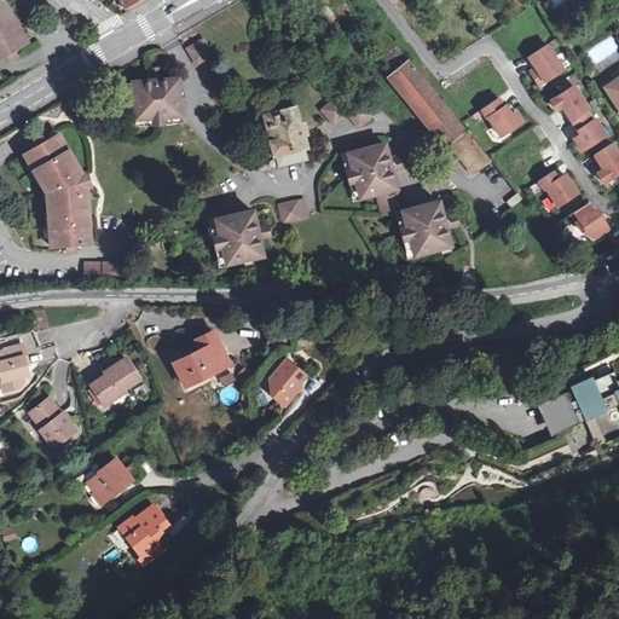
[(0,0),(0,58),(6,55),(9,57),(11,58),(15,58),(17,57),(17,55),(18,53),(16,48),(27,42),(5,3),(3,4),(1,0),(0,0)]
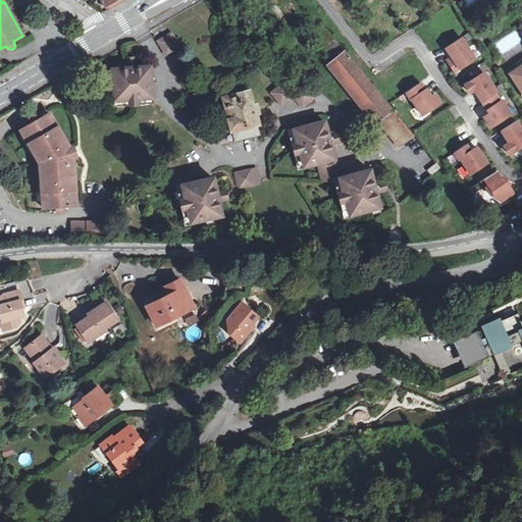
[(102,0),(108,9),(123,0),(102,0)]
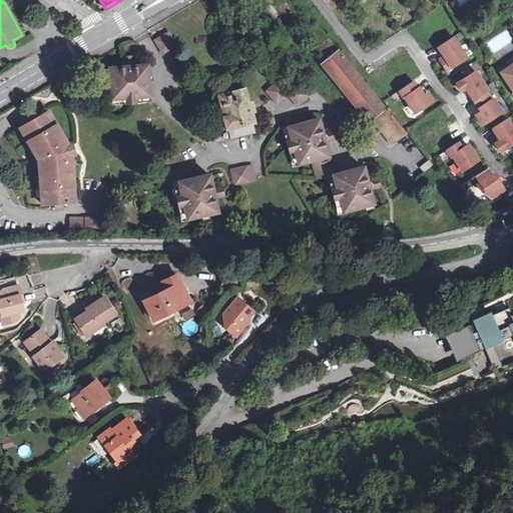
[(339,52),(314,21),(302,30),(328,61),(339,52)]
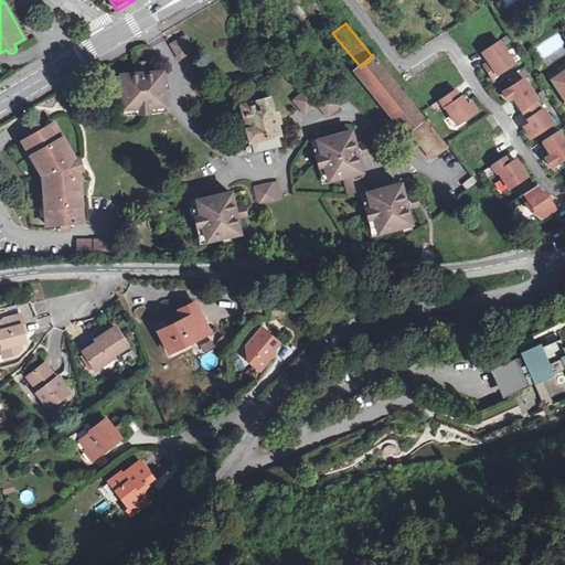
[(312,48),(316,44),(306,31),(301,34),(312,48)]
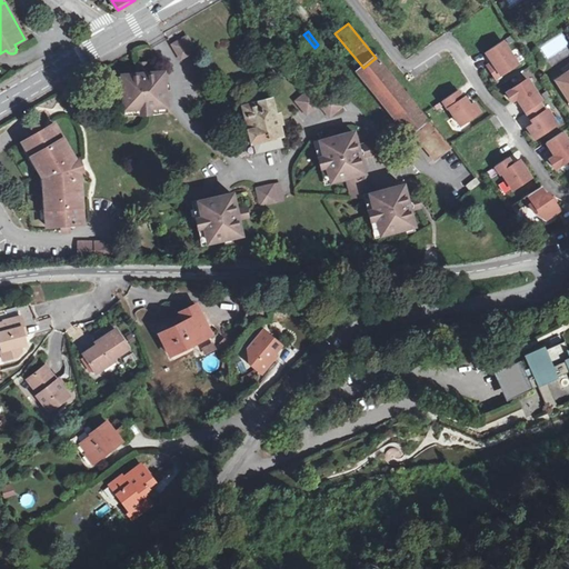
[(197,51),(188,36),(172,45),(181,60),(197,51)]
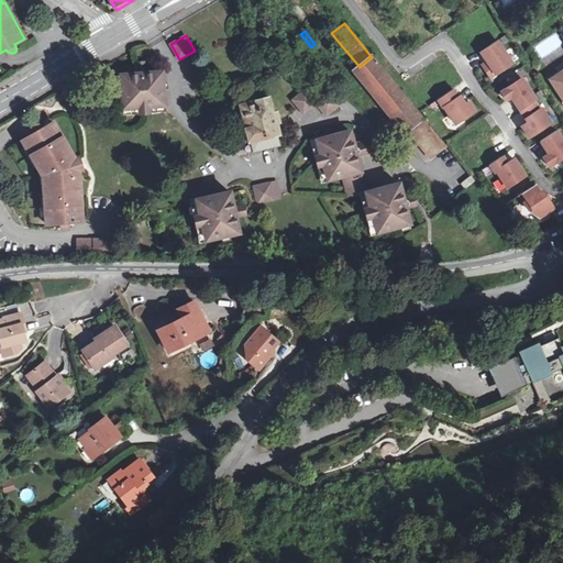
[(481,65),(487,78),(511,67),(497,40),(475,51),(482,64),(481,65)]
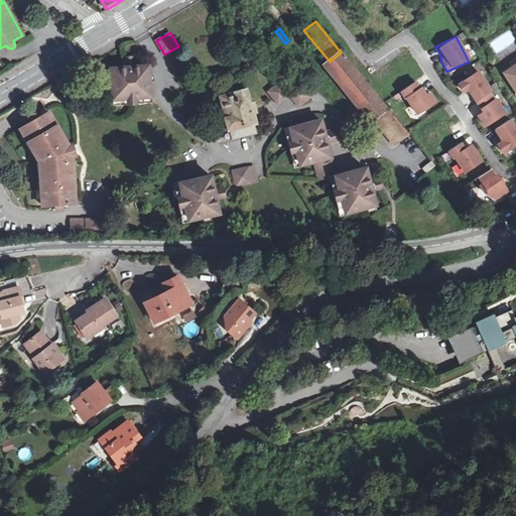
[(341,52),(330,61),(343,78),(339,80),(372,120),(374,119),(386,109),(341,52)]
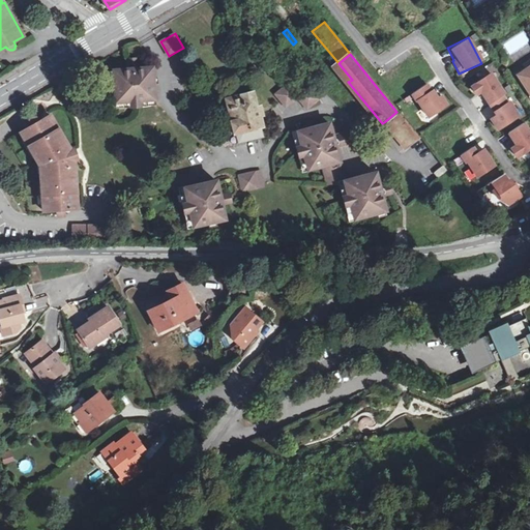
[(118,102),(152,100),(151,86),(154,86),(153,68),(137,69),(137,63),(128,63),(128,70),(113,70),(115,88),(108,88),(109,97),(118,97),(118,102)]
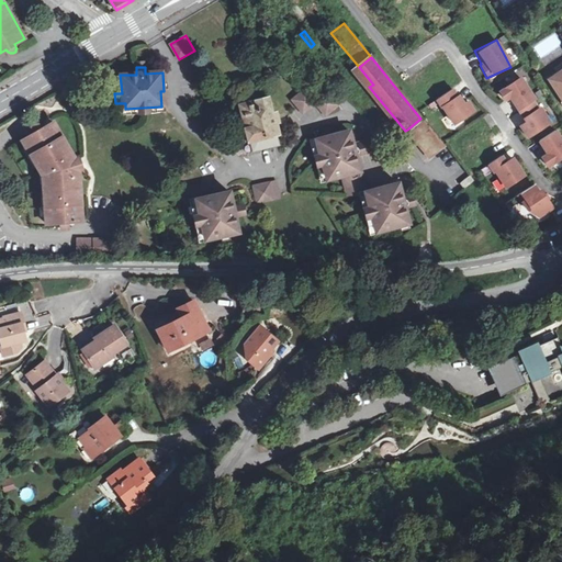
[(558,69),(548,76),(561,97),(561,70),(559,72),(558,69)]
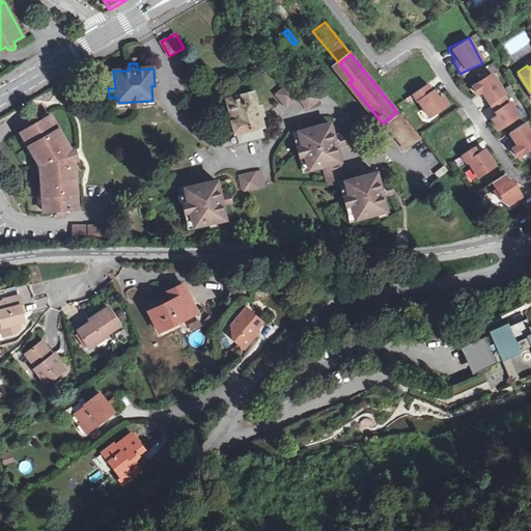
[(495,132),(520,117),(509,100),(507,101),(490,72),(467,86),(474,98),(479,94),(492,115),(486,118),(495,132)]
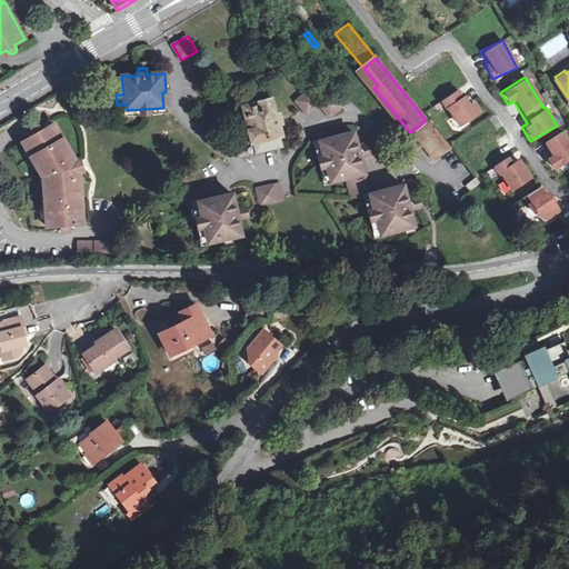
[(310,89),(297,100),(308,113),(320,102),(321,102),(310,89)]
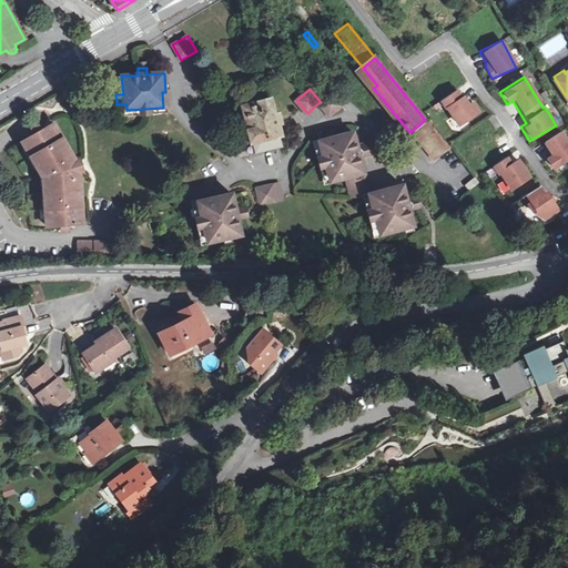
[(470,101),(466,104),(456,89),(437,101),(455,129),(478,113),(470,101)]
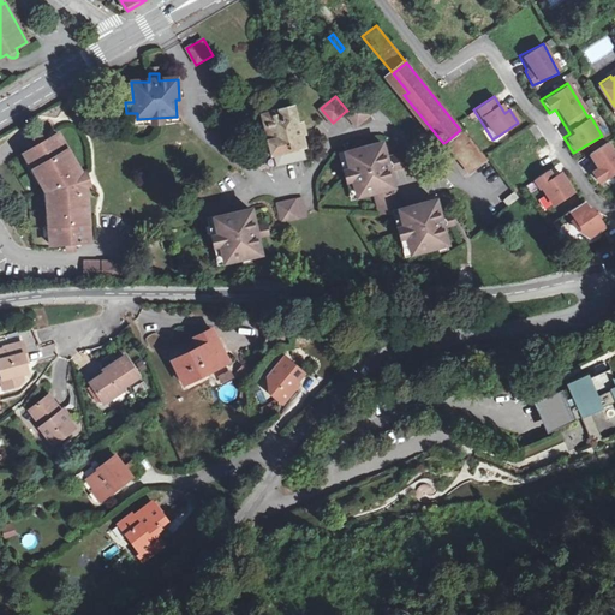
[(360,100),(347,111),(346,111),(358,125),(372,114),(360,100)]
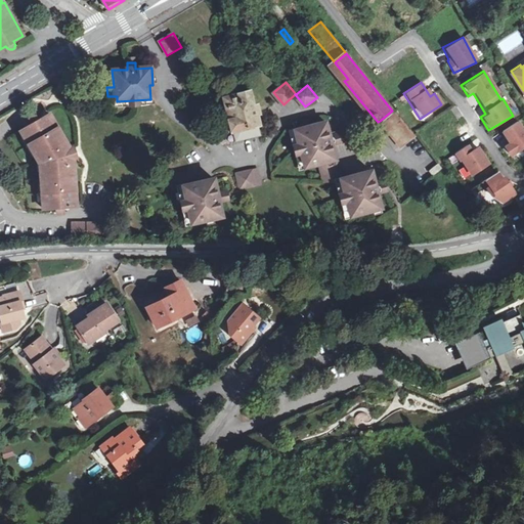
[(231,118),(227,119),(230,131),(242,129),(244,139),(260,135),(258,126),(260,125),(257,115),(260,114),(257,104),(254,105),(250,90),(237,93),(238,97),(227,100),(231,118)]
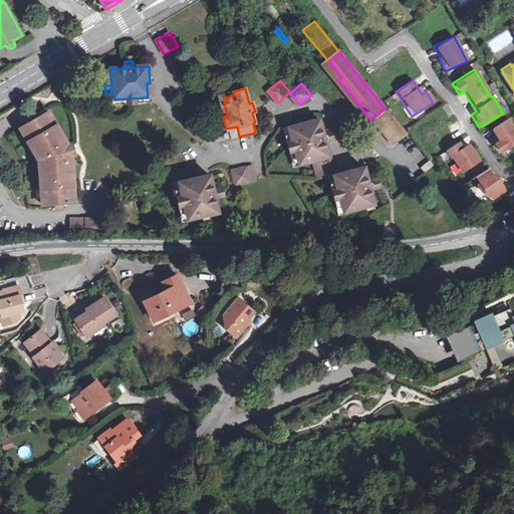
[(234,95),(233,91),(218,95),(223,116),(227,115),(223,98),(234,95)]
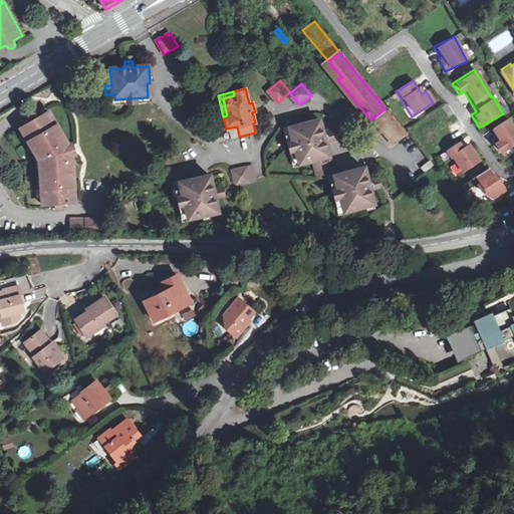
[(384,108),(372,118),(394,144),(405,134),(384,108)]
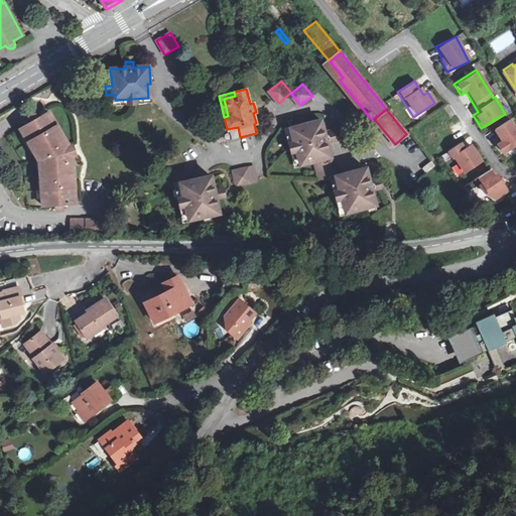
[(63,206),(75,205),(73,159),(67,159),(66,150),(71,148),(50,113),(39,119),(38,115),(35,114),(32,115),(31,118),(33,123),(21,130),(24,136),(28,136),(34,147),(32,150),(39,161),(39,162),(42,162),(42,166),(39,168),(40,175),(40,183),(44,186),(45,198),(42,200),(42,207),(56,206),(56,209),(57,211),(61,211),(63,208),(63,206)]
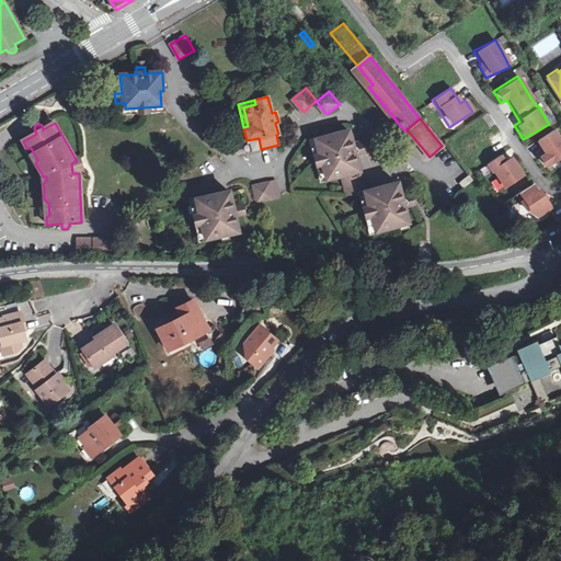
[(560,142),(552,129),(534,141),(541,155),(536,158),(542,170),(560,158),(560,142)]
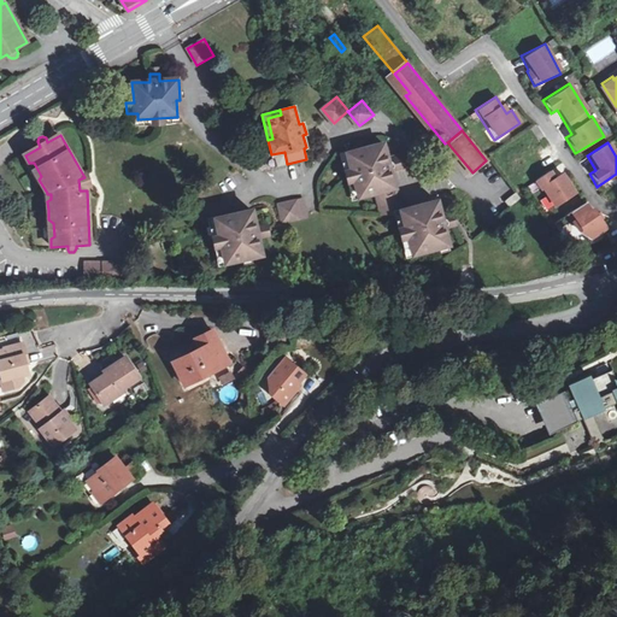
[(385,216),(401,212),(391,171),(397,169),(394,159),(388,160),(383,144),(366,147),(368,152),(346,157),(357,197),(378,191),(385,216)]
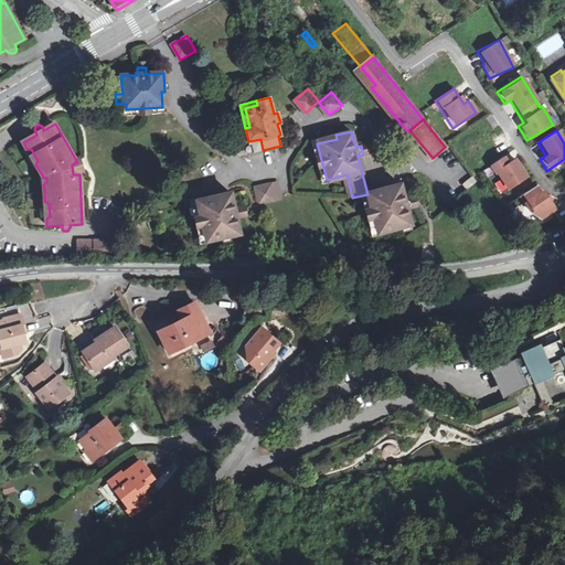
[(260,139),(248,141),(246,142),(248,153),(263,150),(260,139)]
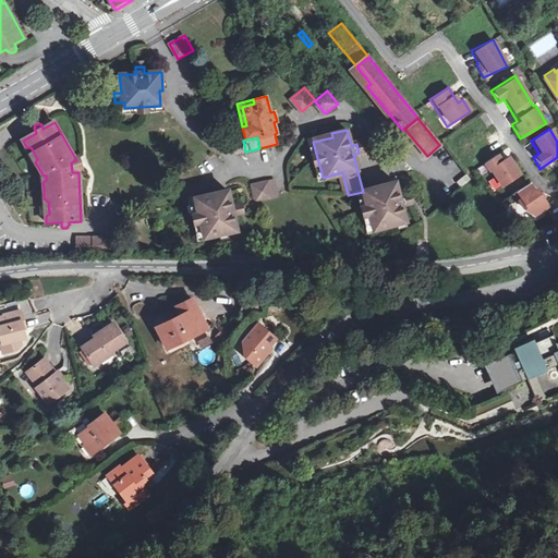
[(31,147),(26,147),(35,162),(37,159),(31,147)]
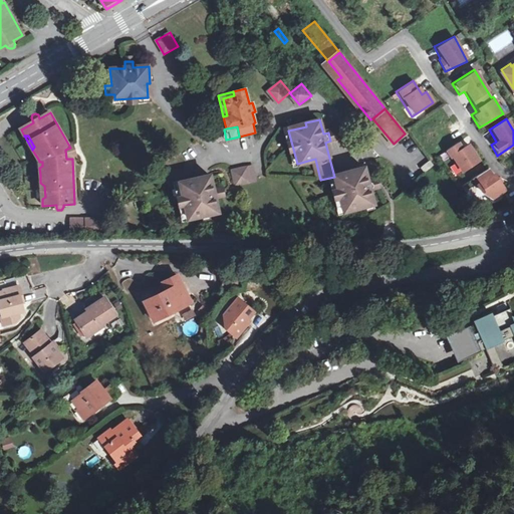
[(468,144),(460,148),(458,143),(445,149),(457,174),(478,163),(468,144)]
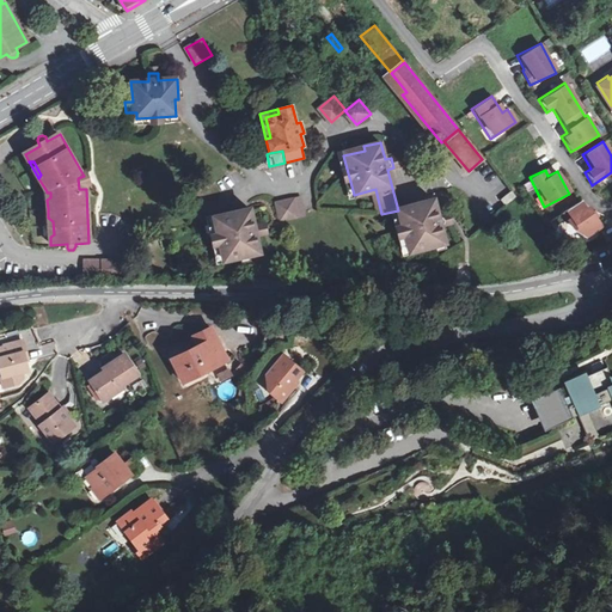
[(516,197),(512,191),(501,200),(506,206),(516,197)]
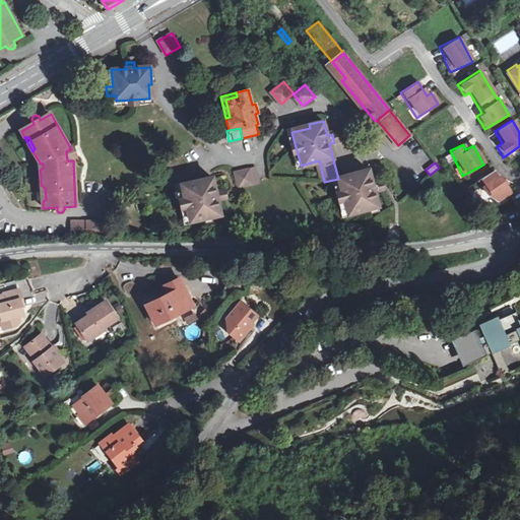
[(254,168),(234,172),(238,187),(258,182),(254,168)]
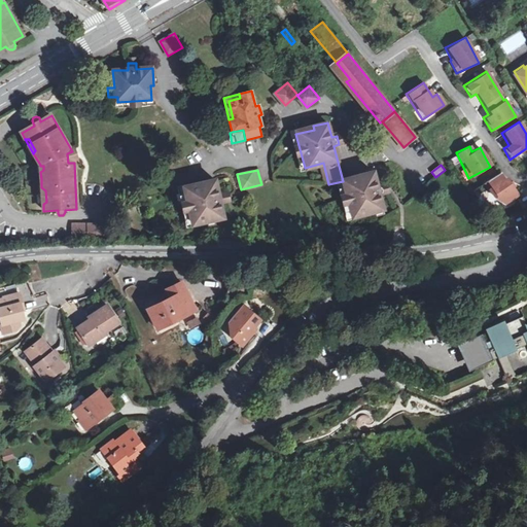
[(500,208),(518,196),(500,171),(483,183),(500,208)]
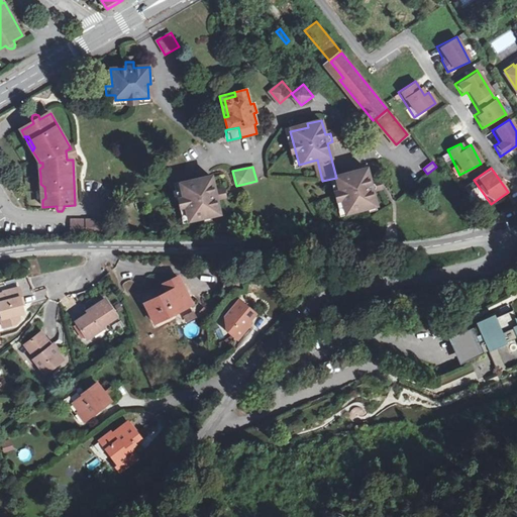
[(345,211),(360,207),(362,211),(378,206),(374,191),(379,190),(377,183),(372,184),(368,169),(351,173),(352,176),(337,180),(345,211)]
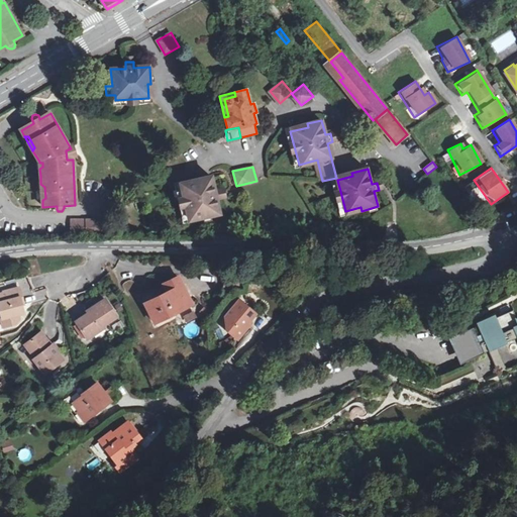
[(195,182),(180,184),(186,217),(200,214),(201,217),(216,214),(214,199),(220,198),(218,190),(212,191),(209,176),(194,179),(195,182)]
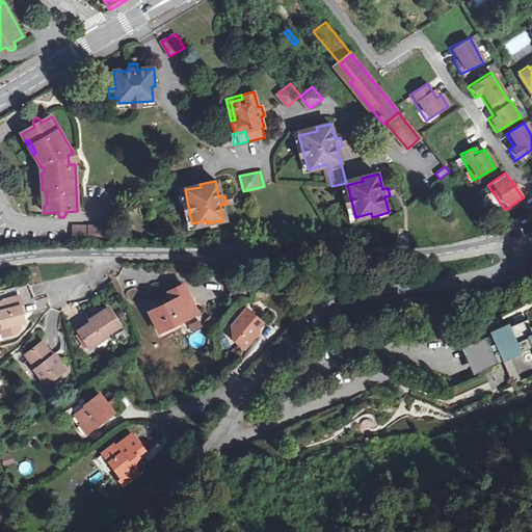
[(103,228),(71,229),(72,245),(103,244),(103,228)]
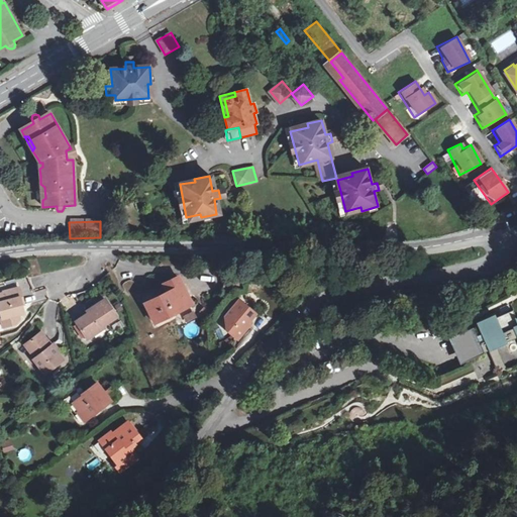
[(242,276),(227,275),(226,286),(242,287),(242,276)]
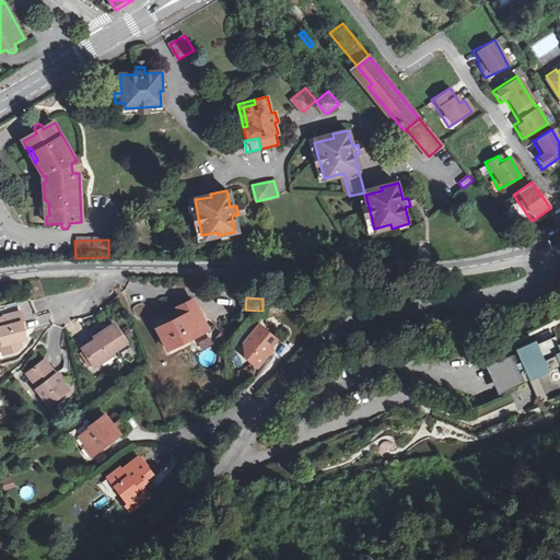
[(177,319),(195,311),(189,302),(173,310),(177,319)]
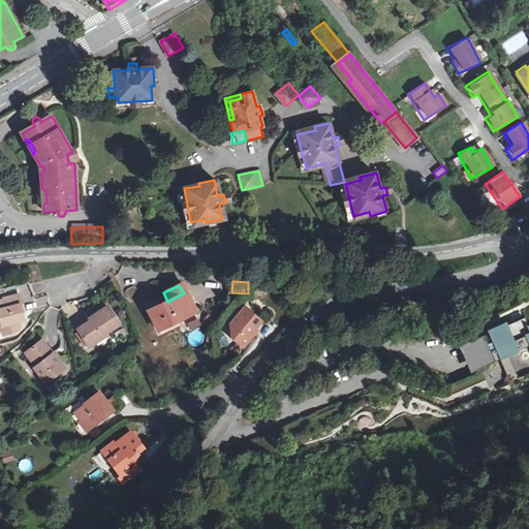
[(167,302),(153,308),(157,318),(154,320),(158,331),(193,313),(184,293),(167,302)]
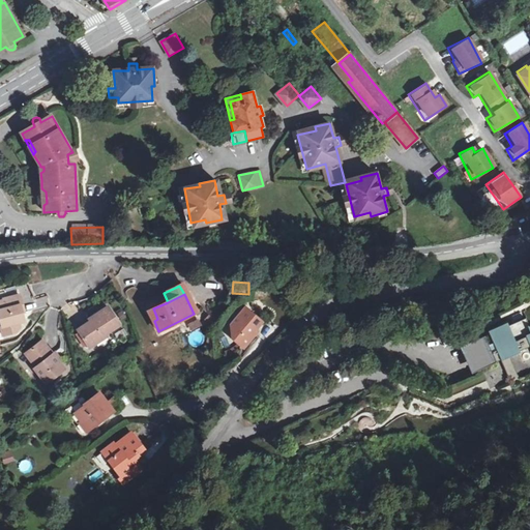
[(3,335),(10,332),(17,330),(19,327),(18,322),(23,320),(21,313),(24,312),(19,296),(0,300),(0,320),(2,326),(0,326),(3,335)]
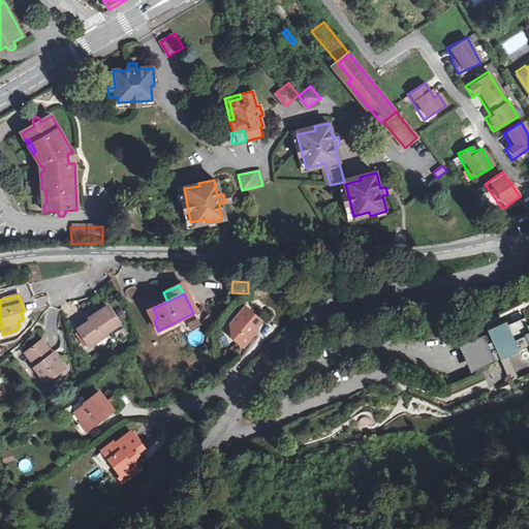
[(88,344),(90,346),(106,336),(104,334),(119,324),(107,307),(93,316),(94,318),(78,329),(80,332),(88,344)]
